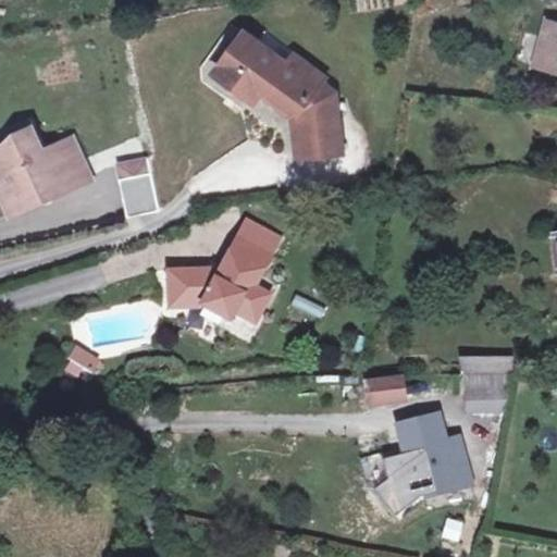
[(368,0),(369,10),(388,9),(387,0),(368,0)]
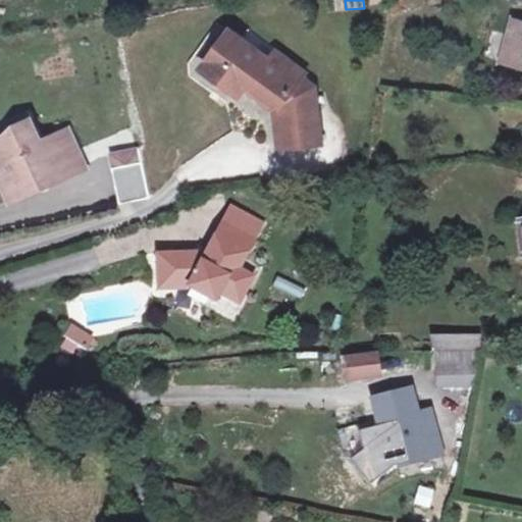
[(521,22),(514,20),(503,60),(521,65),(521,22)]
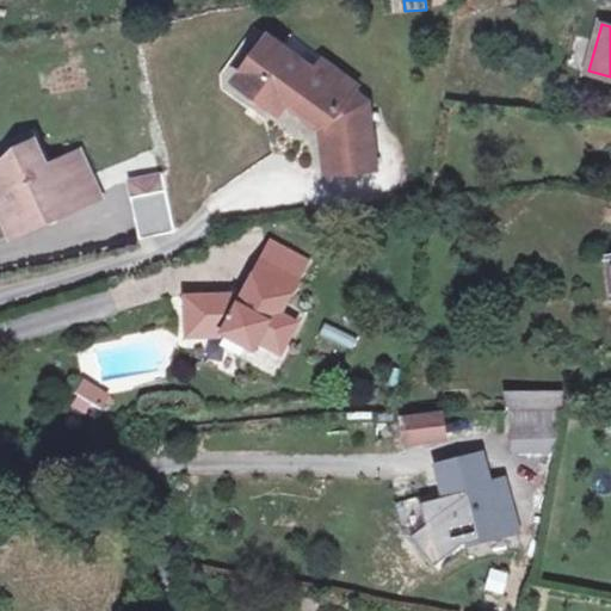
[(238,80),(281,112),(287,104),(291,98),(328,125),(334,173),(376,168),(368,102),(352,91),(356,86),(323,63),(316,73),(269,37),(238,80)]
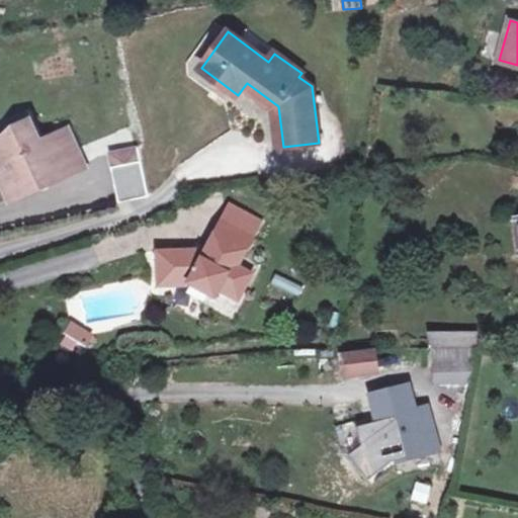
[(247,83),(243,88),(272,109),(277,147),(283,147),(278,106),(247,83)]
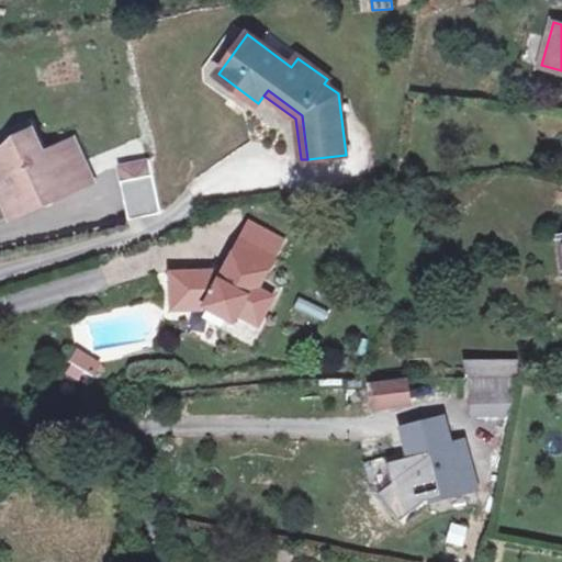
[(0,149),(0,165),(3,173),(12,193),(2,198),(11,217),(45,202),(43,198),(48,194),(51,200),(93,180),(75,139),(54,148),(57,156),(47,160),(33,128),(15,137),(18,142),(0,149)]
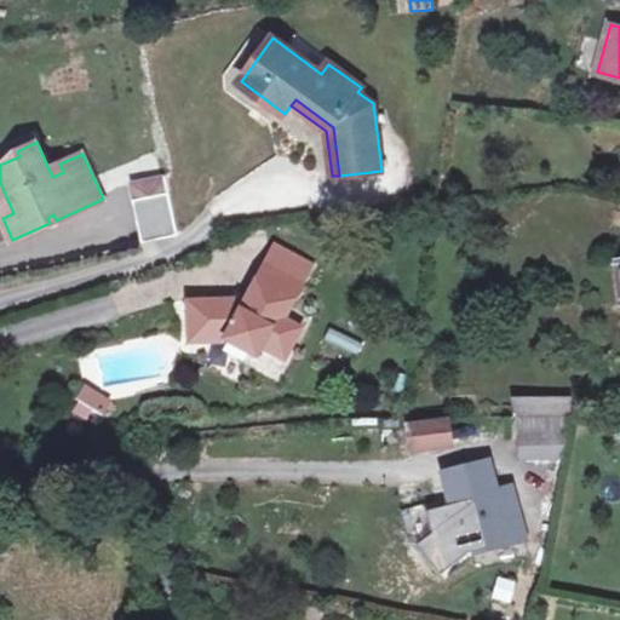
[(142,181),(145,197),(168,193),(166,176),(142,181)]
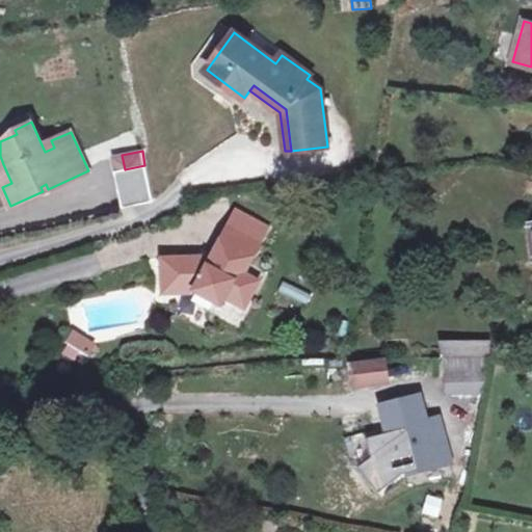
[(0,165),(0,181),(2,187),(11,183),(3,164),(0,165)]
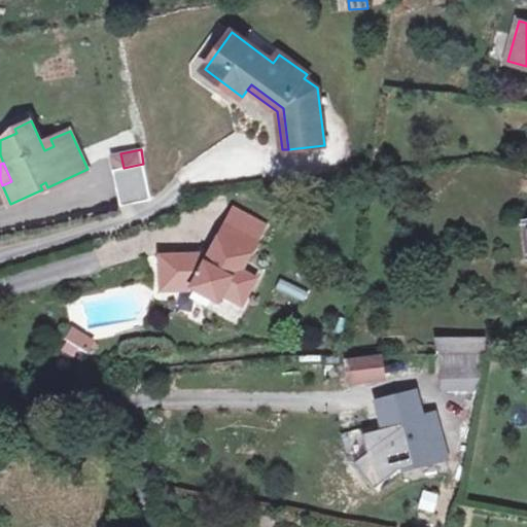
[(113,170),(120,209),(151,203),(143,164),(124,168),(113,170)]
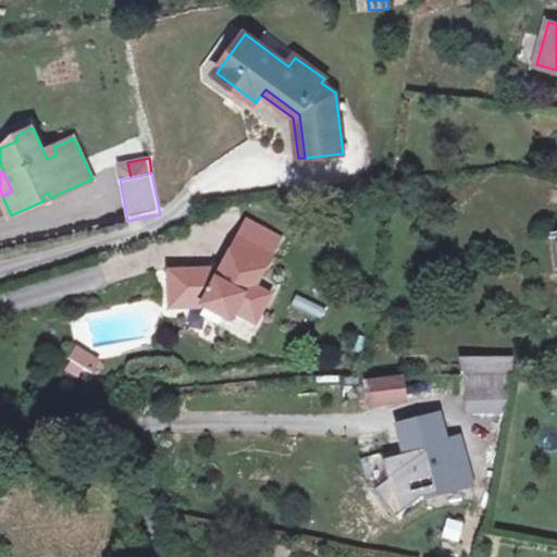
[(271,255),(239,237),(221,272),(170,273),(171,308),(202,307),(229,321),(233,312),(255,323),(269,297),(252,288),(271,255)]
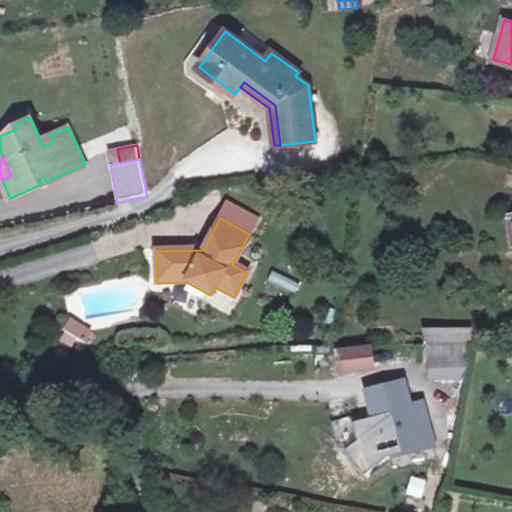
[(65,333),(60,340),(71,346),(75,339),(84,344),(91,333),(69,321),(63,331),(65,333)]
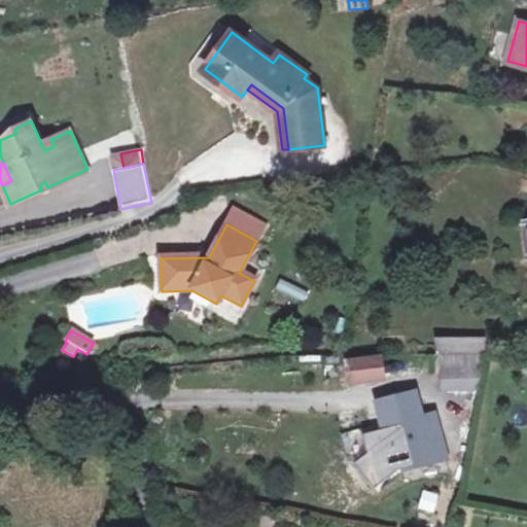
[(435,355),(441,355),(485,352),(487,351),(484,338),(436,341),(435,355)]
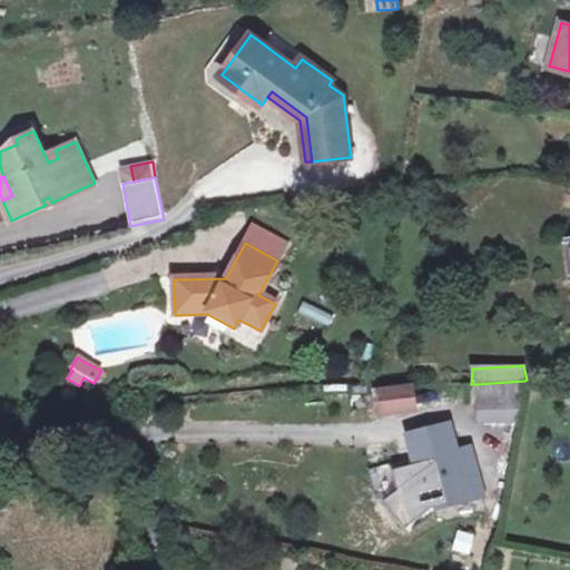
[(477,384),(478,402),(518,400),(520,397),(524,381),(477,384)]
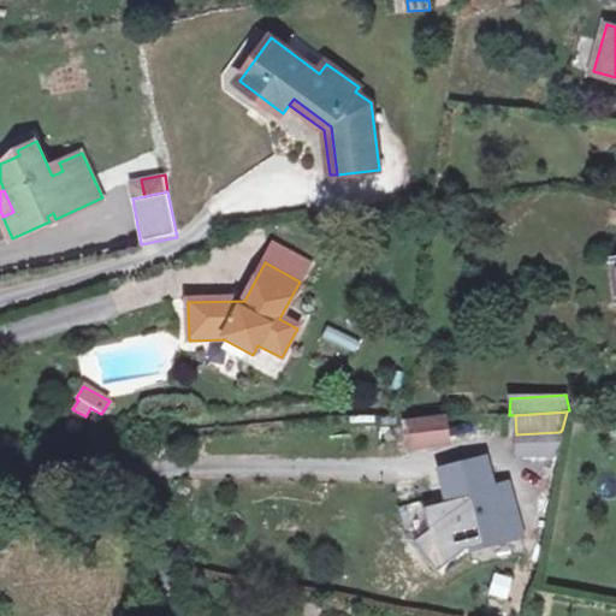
[(437,419),(407,424),(410,450),(440,446),(437,419)]
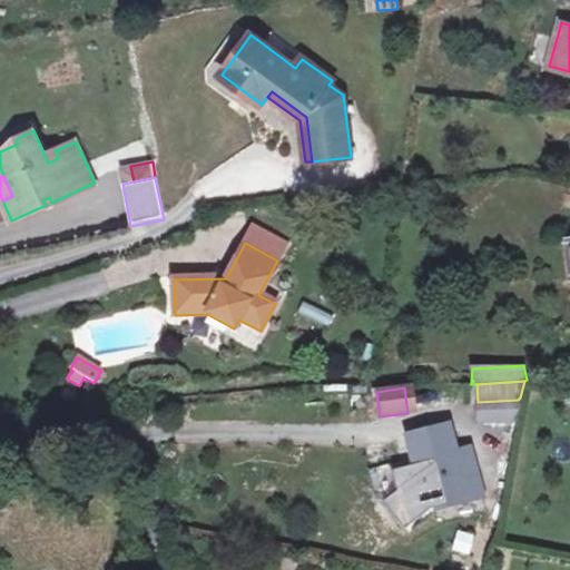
[(478,422),(519,420),(518,400),(478,402),(477,402),(478,422)]
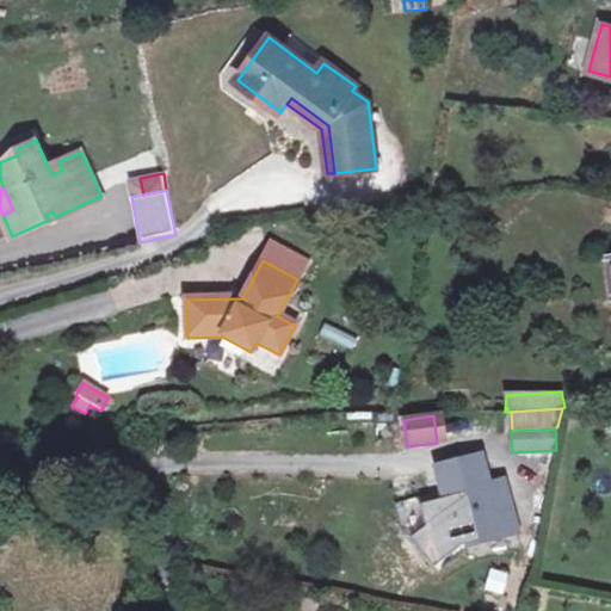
[(466,545),(516,531),(503,482),(487,487),(480,458),(444,468),(457,517),(466,545)]
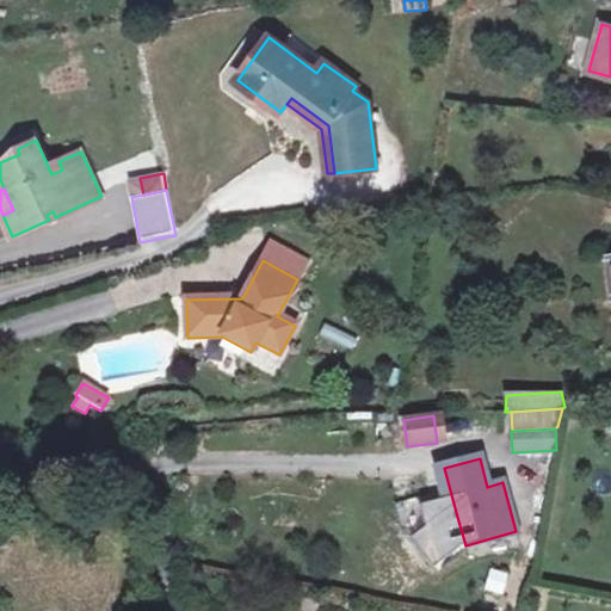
[(457,517),(439,522),(448,550),(466,545),(457,517)]
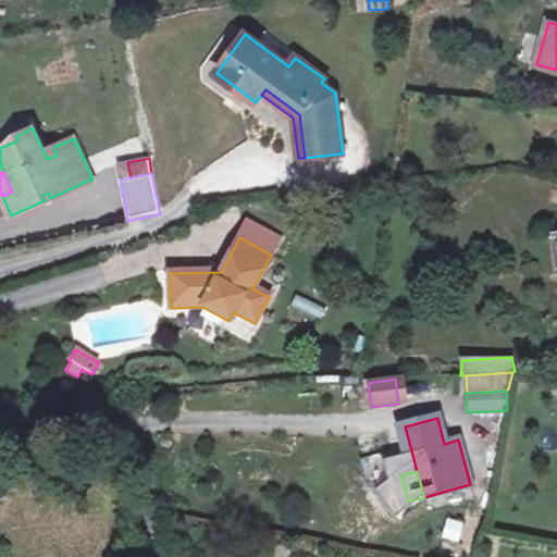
[(444,519),(440,539),(458,543),(462,523),(444,519)]
